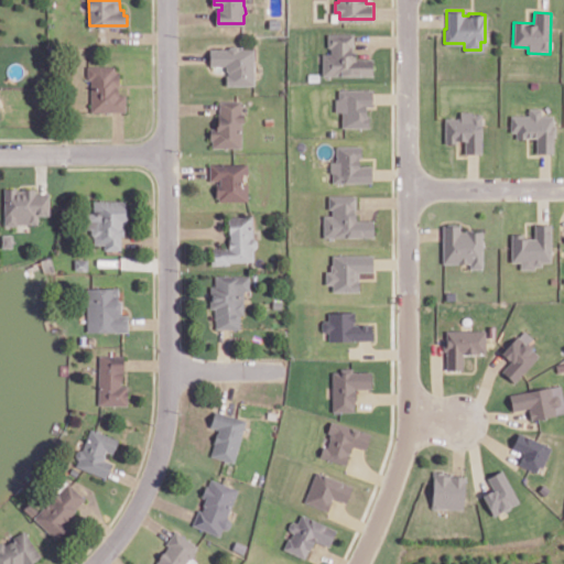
[(270,18),(270,26),(281,26),(281,18),(270,18)]
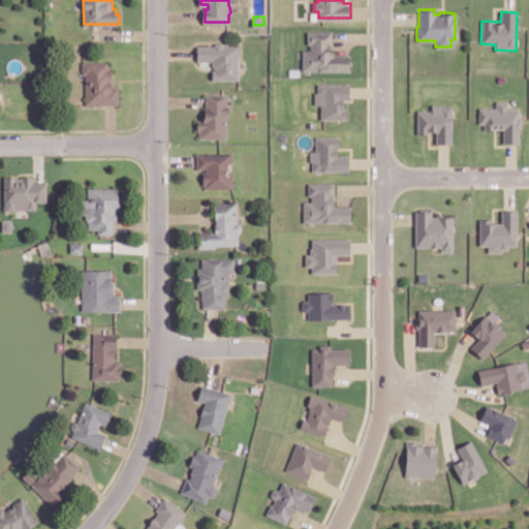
[(308,30),(309,42),(312,42),(312,50),(304,50),(304,69),(350,68),(350,54),(335,54),(335,47),(332,47),(332,41),(333,41),(333,30),(308,30)]
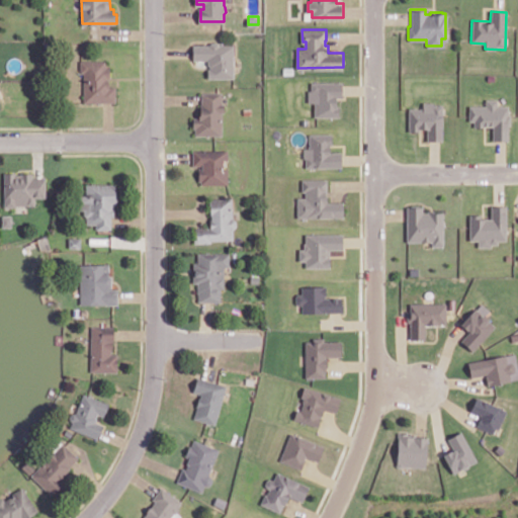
[(193,44),(194,60),(208,59),(209,63),(211,66),(211,68),(209,68),(209,77),(235,77),(235,44),(220,44),(218,41),(212,41),(210,42),(193,44)]
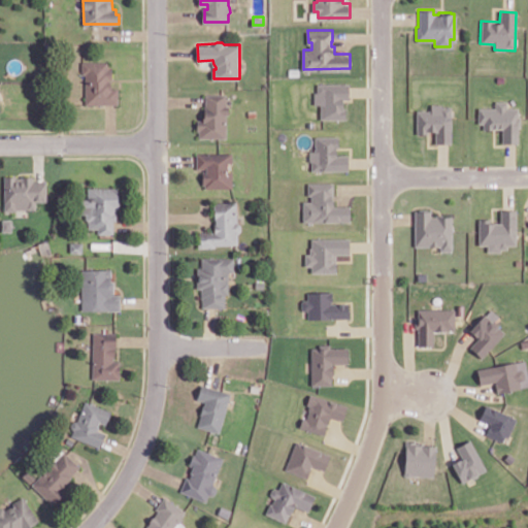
[(83,62),(83,72),(87,72),(87,103),(119,102),(119,87),(111,87),(111,79),(108,79),(108,76),(112,76),(112,67),(107,67),(107,61),(83,62)]
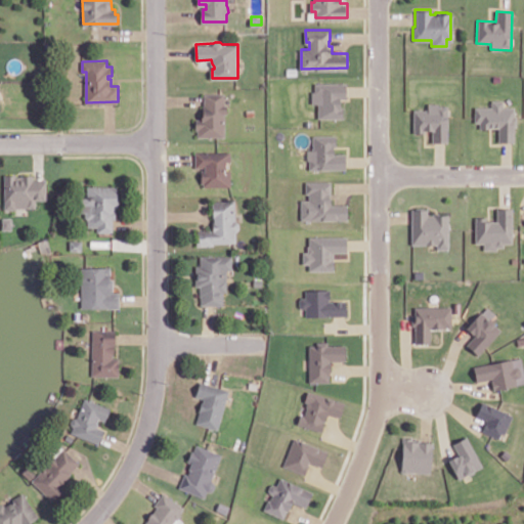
[(318,119),(342,119),(342,98),(346,98),(346,84),(313,83),(312,104),(318,104),(318,119)]
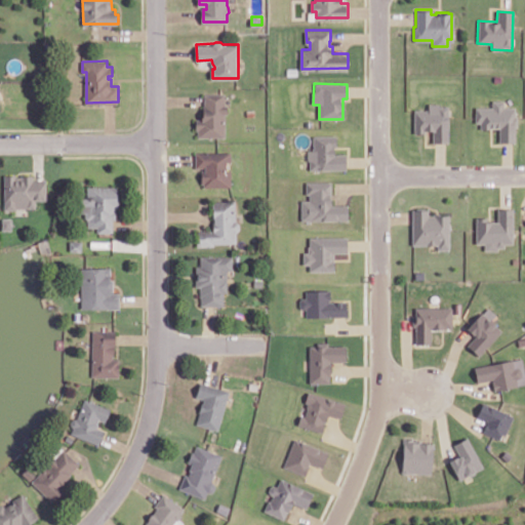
[(205,93),(205,105),(204,105),(204,118),(198,118),(198,128),(200,128),(200,136),(226,136),(226,114),(228,114),(228,104),(225,104),(225,93),(205,93)]
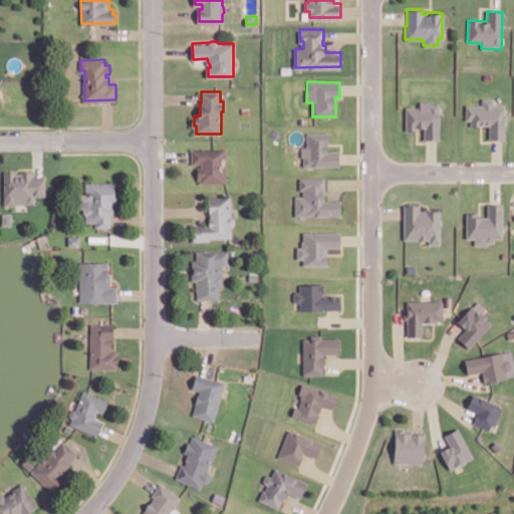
[(467,105),(466,125),(489,126),(489,140),(504,140),(505,105),(494,105),(494,99),(481,98),(481,105),(467,105)]
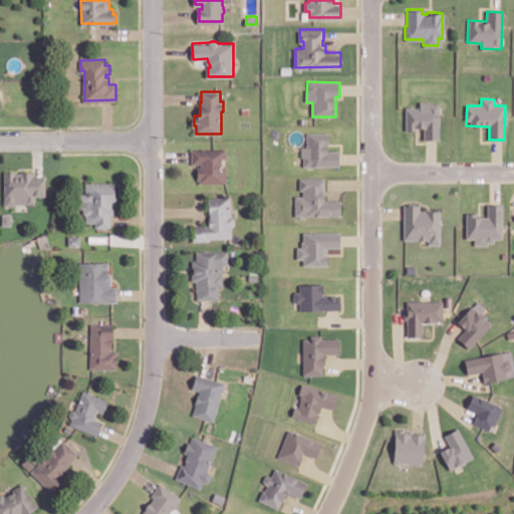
[(406,108),(406,131),(424,130),(424,140),(439,140),(439,102),(419,102),(419,107),(406,108)]
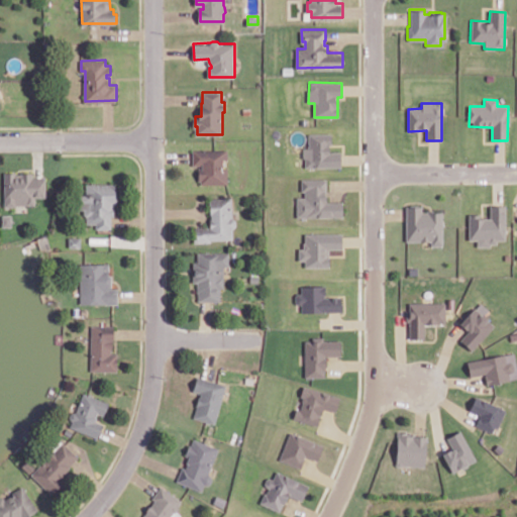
[(340,151),(330,151),(330,133),(308,133),(308,147),(303,147),(303,168),(340,168),(340,151)]
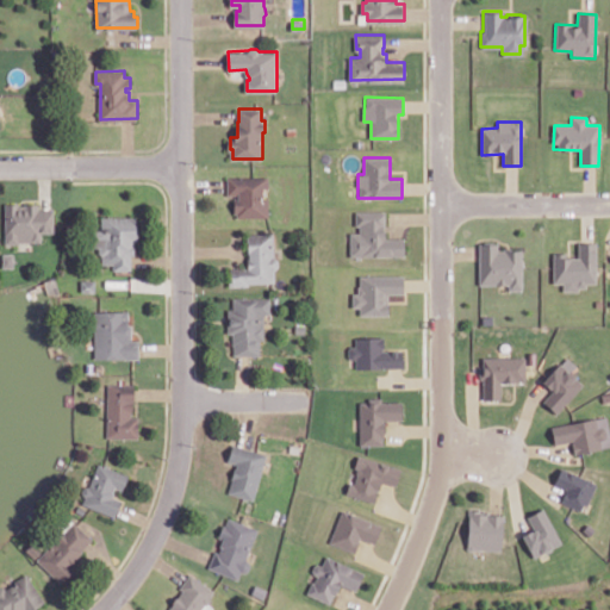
[(229,176),(229,193),(240,193),(240,197),(236,197),(236,211),(238,211),(238,215),(269,215),(269,195),(263,195),(263,185),(268,185),(268,176),(229,176)]
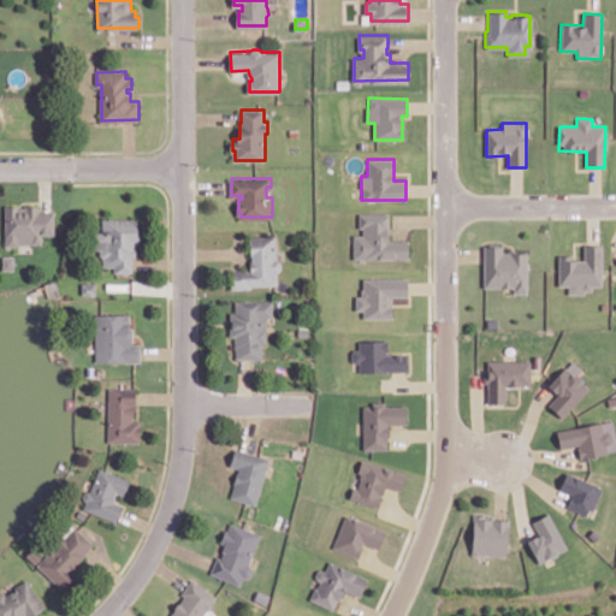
[(6,205),(6,244),(19,244),(19,242),(41,242),(41,232),(54,232),(54,211),(39,211),(39,205),(6,205)]
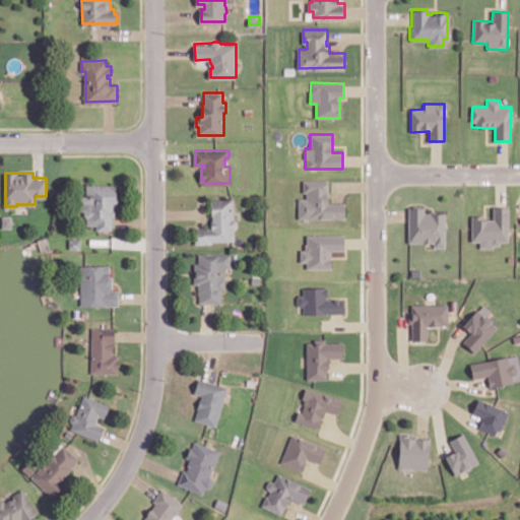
[(304,179),(304,191),(308,191),(308,197),(300,198),(300,216),(345,216),(345,201),(329,202),(329,179),(304,179)]
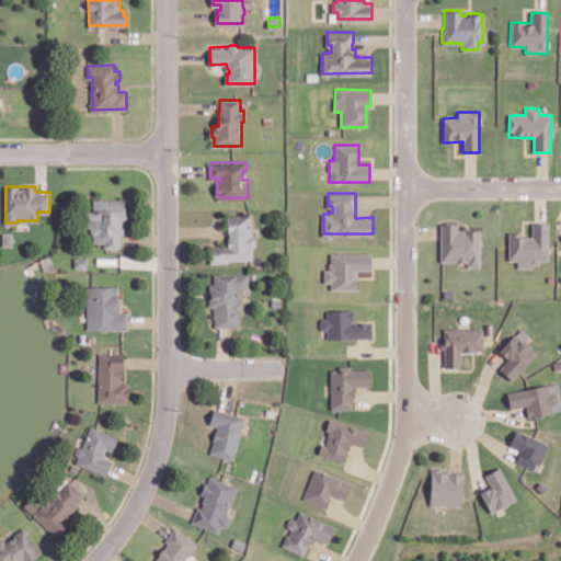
[(93,197),(93,209),(87,209),(88,226),(91,226),(91,231),(94,233),(94,242),(105,242),(105,247),(122,247),(122,233),(125,233),(124,221),(127,221),(127,196),(93,197)]
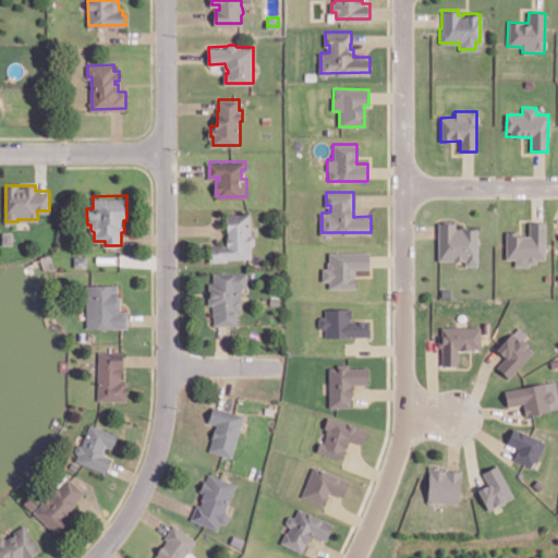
[(227,213),(228,243),(210,244),(211,261),(228,261),(228,257),(253,257),(252,245),(255,243),(255,237),(252,234),(251,234),(250,211),(227,213)]
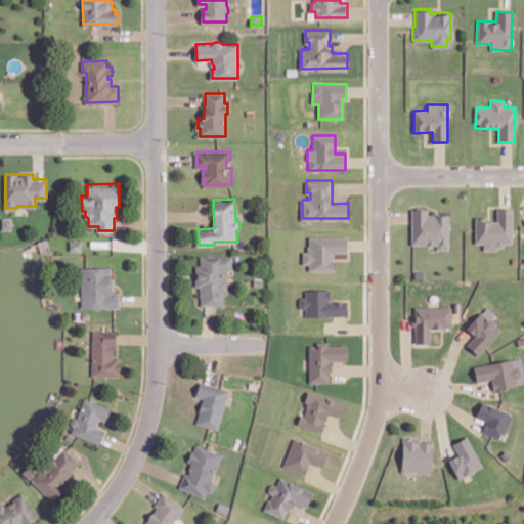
[(409,208),(409,243),(412,243),(437,243),(437,247),(446,247),(446,228),(446,214),(426,214),(426,208),(409,208)]
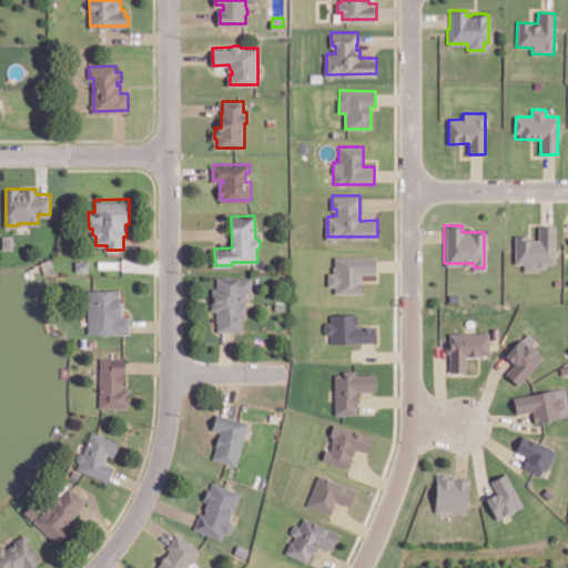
[(555,269),(555,225),(538,225),(538,237),(514,237),(515,264),(524,264),(524,269),(555,269)]
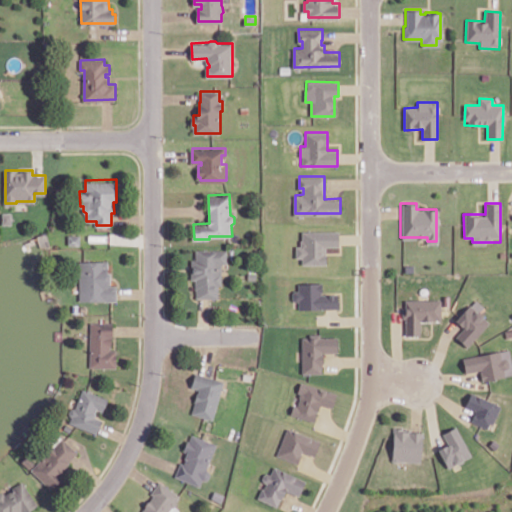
[(3,212),(3,223),(10,223),(11,212),(3,212)]
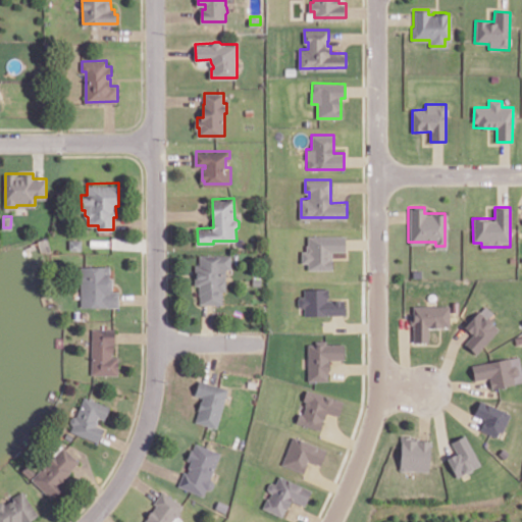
[(308,270),(332,270),(331,252),(346,252),(346,236),(307,237),(307,251),(301,251),(302,263),(307,263),(308,270)]
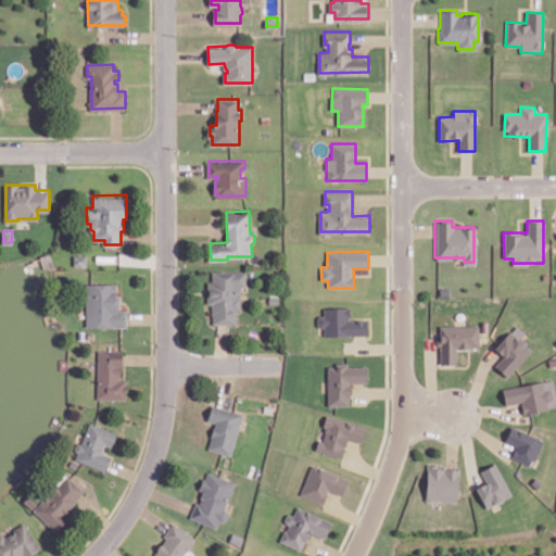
[(74,254),(74,264),(86,264),(87,254),(74,254)]
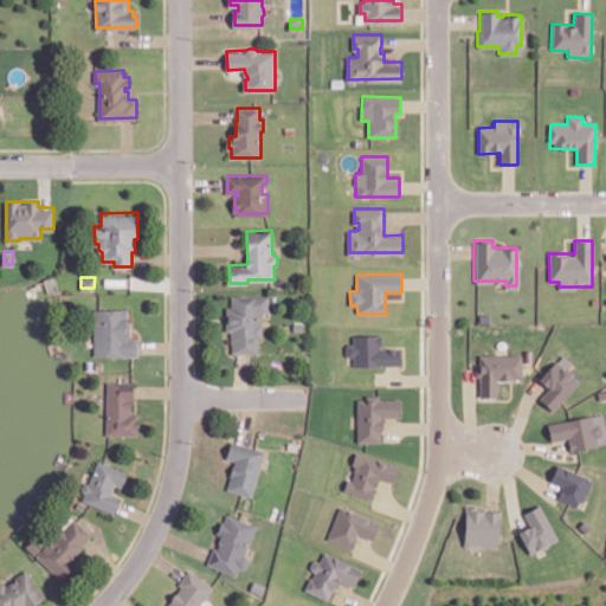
[(232,294),(231,307),(227,305),(226,329),(232,329),(232,340),(234,341),(234,350),(258,350),(259,335),(262,335),(263,310),(269,310),(269,295),(232,294)]
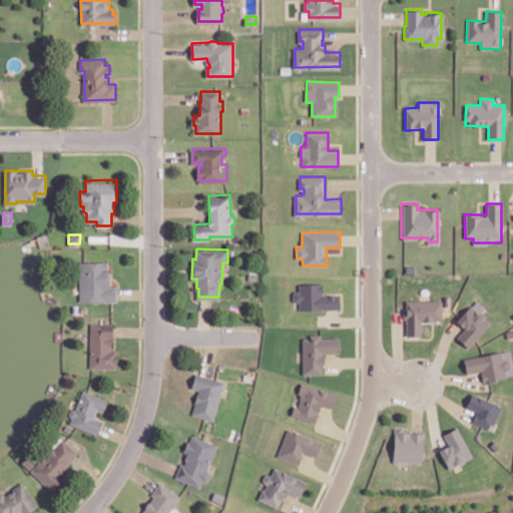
[(80,261),(80,300),(116,300),(116,286),(108,286),(108,283),(110,283),(110,271),(107,271),(107,261),(80,261)]
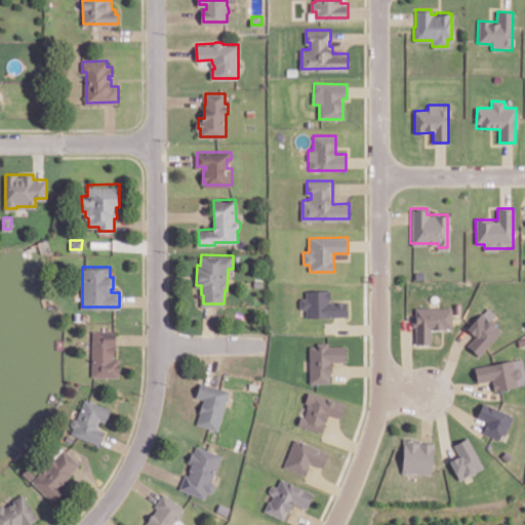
[(330,290),(306,290),(306,298),(299,298),(299,310),(306,310),(306,318),(348,317),(347,301),(330,303),(330,290)]
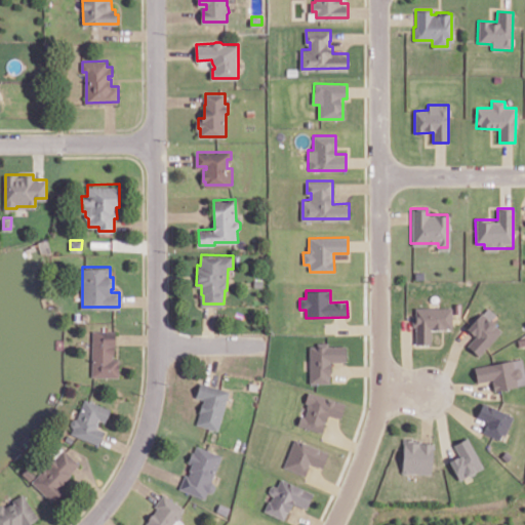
[(415,345),(431,345),(430,329),(452,329),(451,308),(415,309),(415,345)]
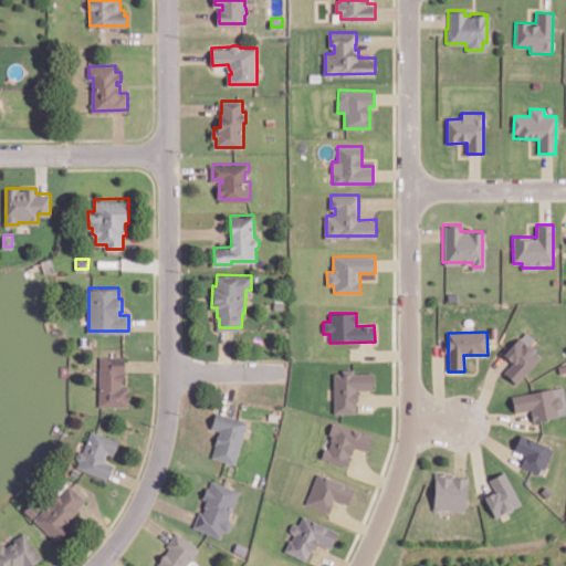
[(515,384),(541,357),(520,337),(502,355),(512,364),(503,373),(515,384)]
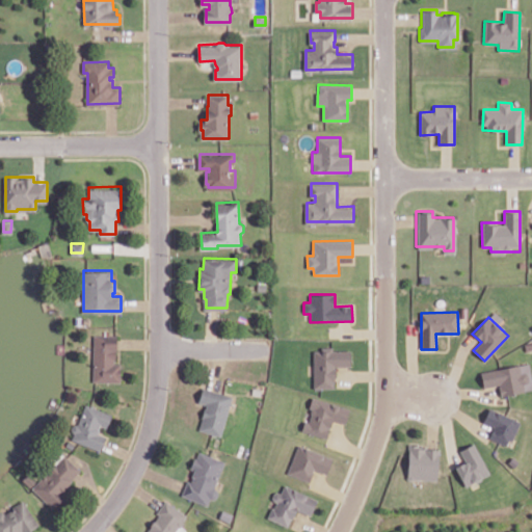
[(94,334),(94,380),(121,380),(121,363),(113,363),(113,356),(116,356),(116,334),(94,334)]
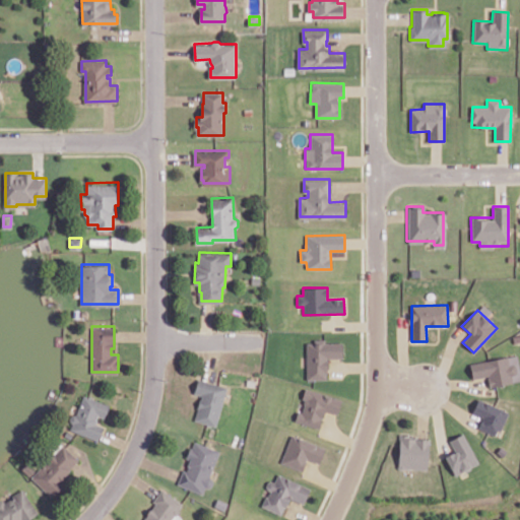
[(308,342),(308,376),(325,376),(325,371),(327,371),(327,369),(324,369),(324,367),(327,367),(327,359),(326,359),(326,355),(342,355),(342,341),(324,341),(324,339),(316,339),(316,342),(308,342)]
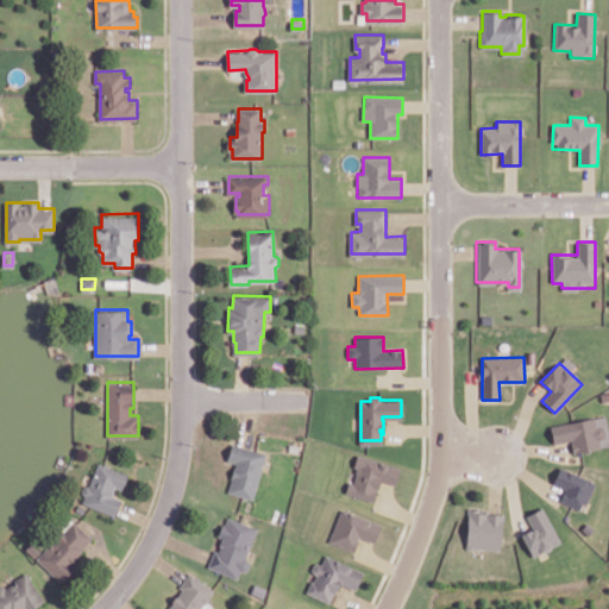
[(550,426),(553,441),(571,438),(572,443),(570,443),(572,452),(598,446),(597,438),(602,437),(603,434),(602,427),(600,425),(595,426),(592,416),(550,426)]
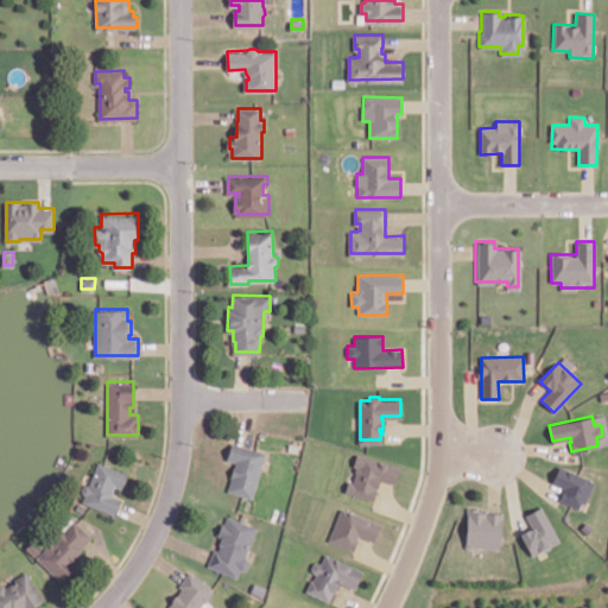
[(233,441),(228,457),(239,461),(229,489),(253,496),(266,451),(233,441)]
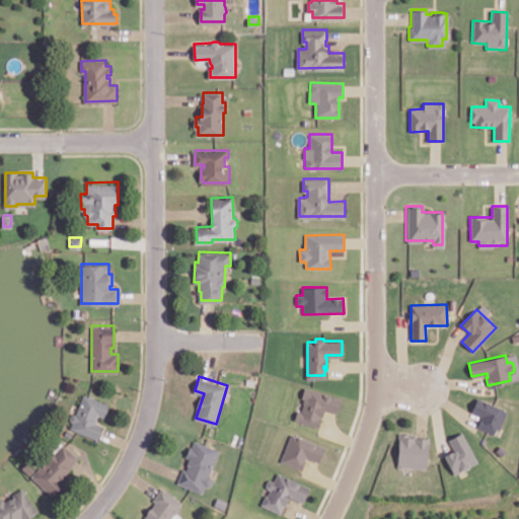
[(296,421),(319,428),(324,410),(338,414),(342,398),(304,388),(296,421)]
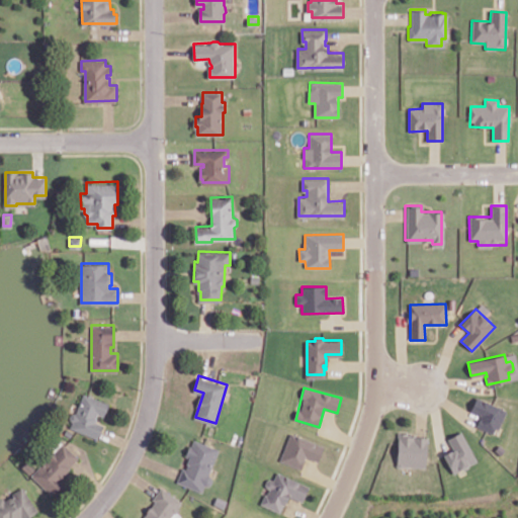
[(84,393),(76,412),(74,411),(72,412),(70,414),(71,418),(73,420),(71,426),(98,437),(103,424),(96,421),(97,417),(96,416),(97,412),(104,414),(108,403),(84,393)]
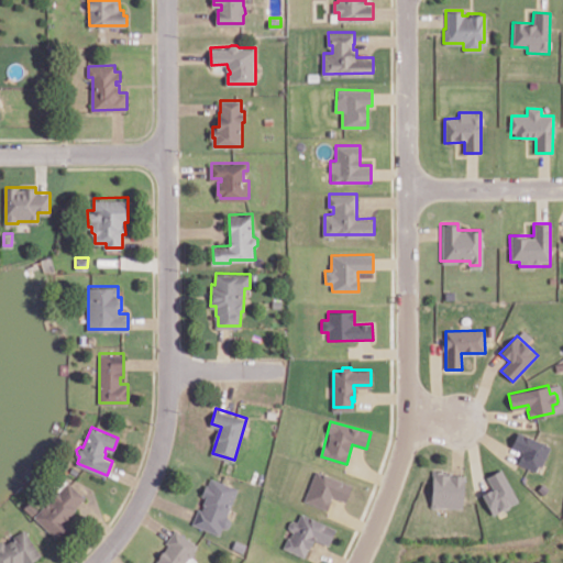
[(517,464),(539,473),(550,446),(517,432),(510,446),(521,452),(517,464)]
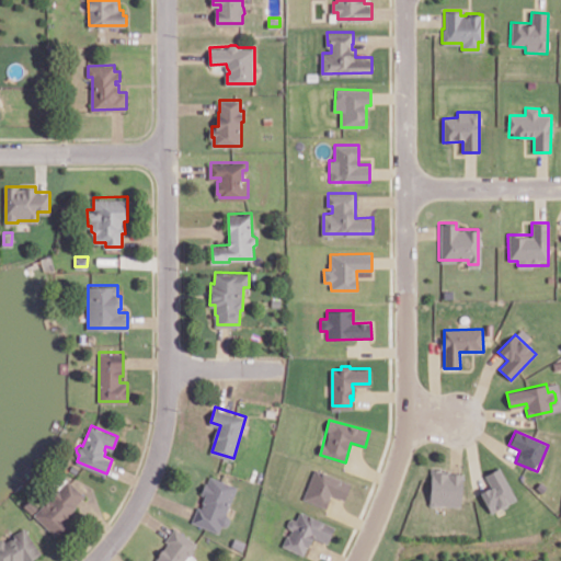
[(70,468),(76,472),(79,467),(73,464),(70,468)]
